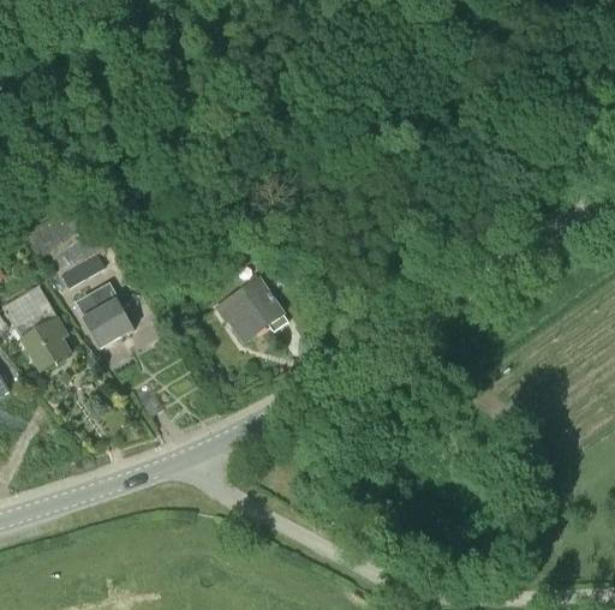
[(99,255),(76,268),(82,280),(106,267),(99,255)]
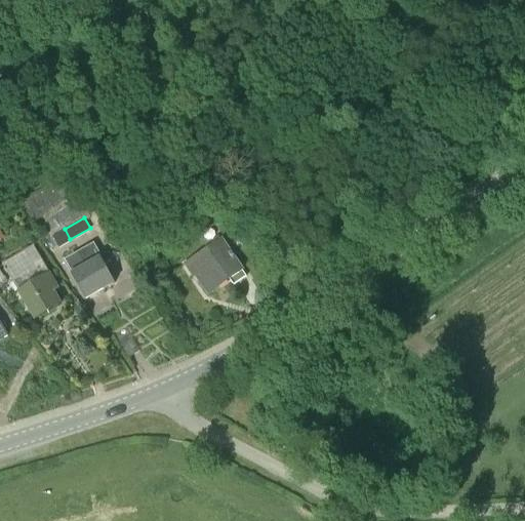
[(65,229),(63,227),(52,233),(58,245),(70,239),(65,229)]
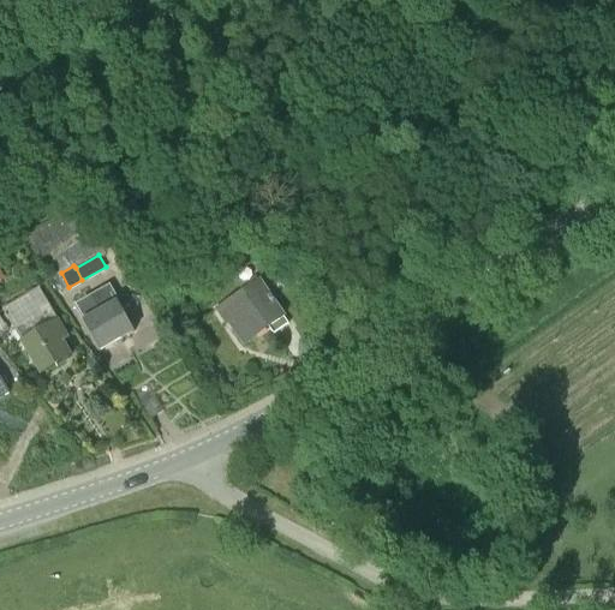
[(260,277),(219,305),(243,341),(284,312),(260,277)]
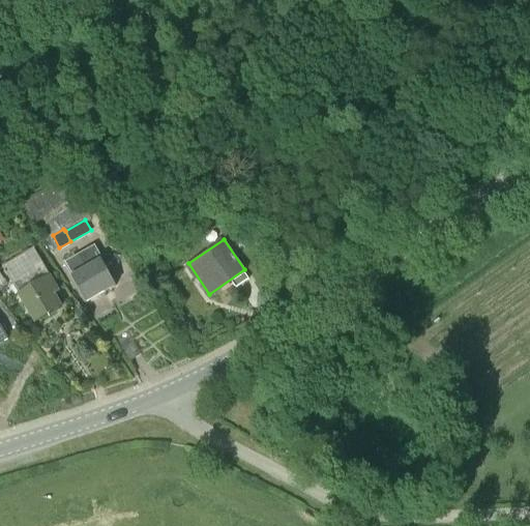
[(116,283),(101,258),(100,258),(93,243),(63,260),(71,274),(86,299),(116,283)]
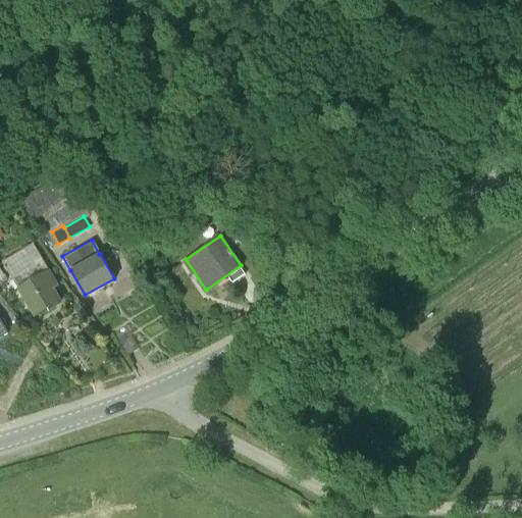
[(57,283),(49,269),(50,269),(33,242),(3,260),(19,288),(36,314),(60,300),(52,287),(57,283)]
